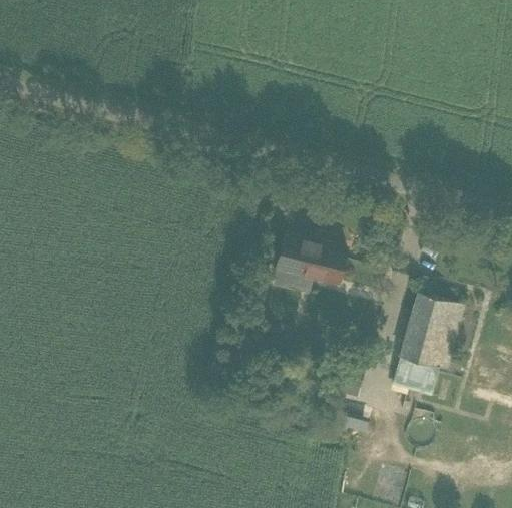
[(284,235),(279,255),(275,271),(337,287),(346,250),(284,235)]
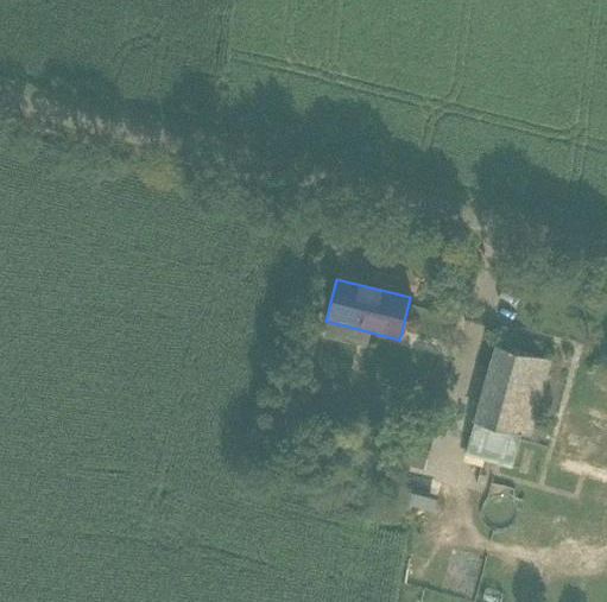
[(498,335),(491,357),(463,461),(507,473),(517,439),(528,443),(549,363),(510,353),(513,338),(498,335)]
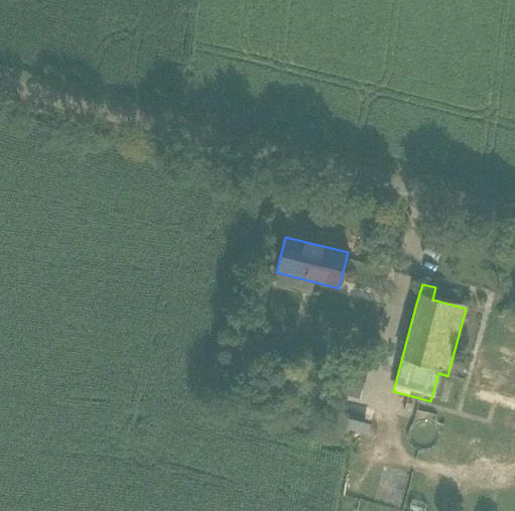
[(371,362),(347,355),(343,371),(366,378),(371,362)]
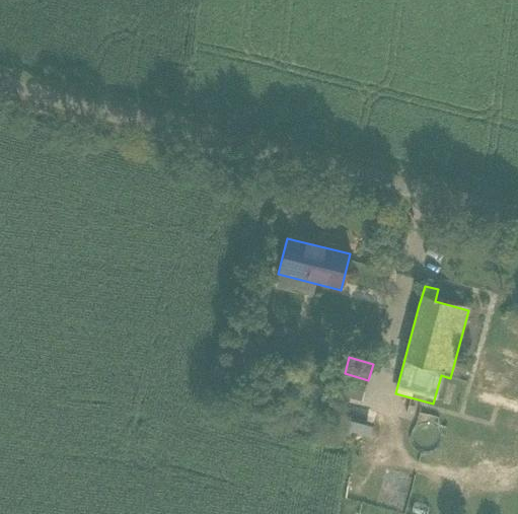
[(340,390),(338,398),(359,405),(364,385),(365,381),(366,380),(345,374),(344,375),(340,390)]
